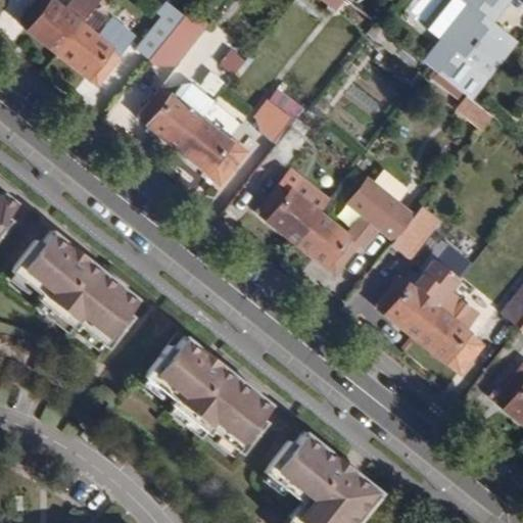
[(99,0),(73,0),(63,12),(48,0),(36,0),(18,22),(96,85),(120,55),(80,25),(99,0)]
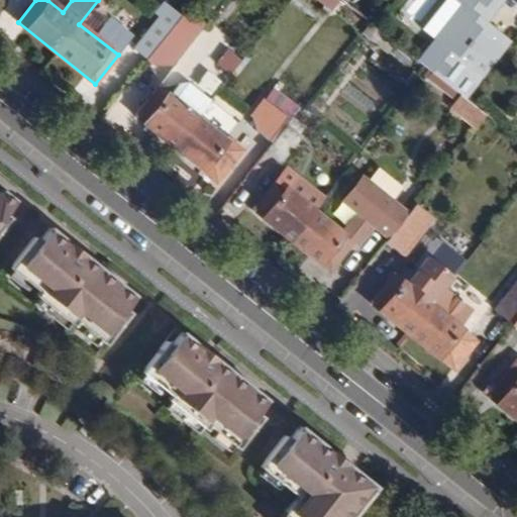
[(500,0),(453,0),(459,4),(467,9),(439,44),(482,78),(511,42),(495,28),(489,35),(479,27),(484,20),(500,0)]
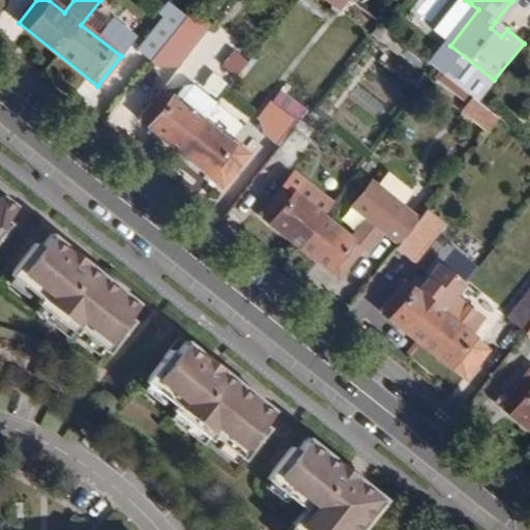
[(478,9),(471,4),(443,40),(450,46),(478,9)]
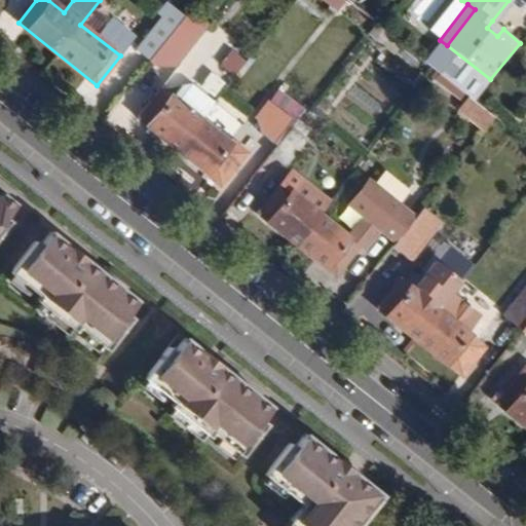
[(189,10),(177,26),(151,59),(157,64),(176,62),(207,25),(189,10)]
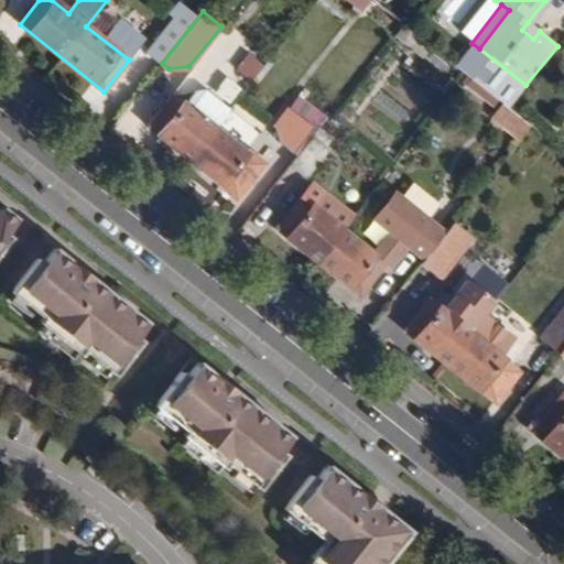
[(162,63),(190,28),(175,15),(147,51),(162,63)]
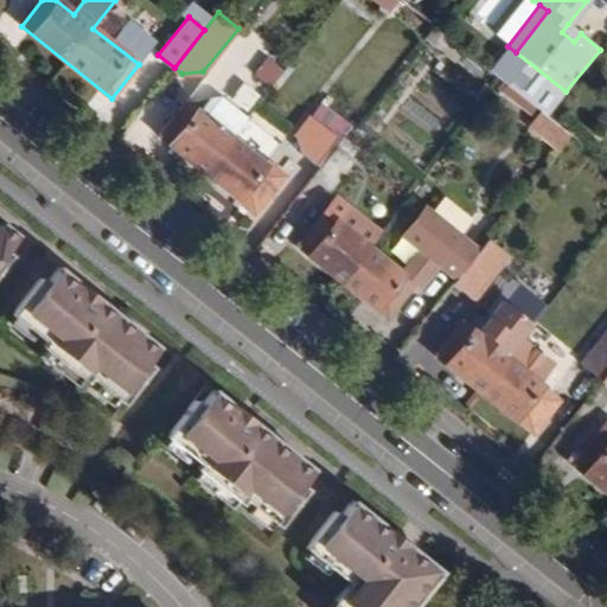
[(581,33),(568,24),(562,32),(574,42),(581,33)]
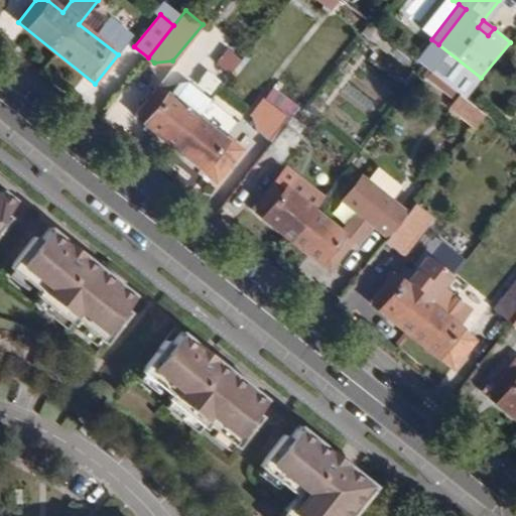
[(188,46),(174,66),(212,93),(226,75),(188,46)]
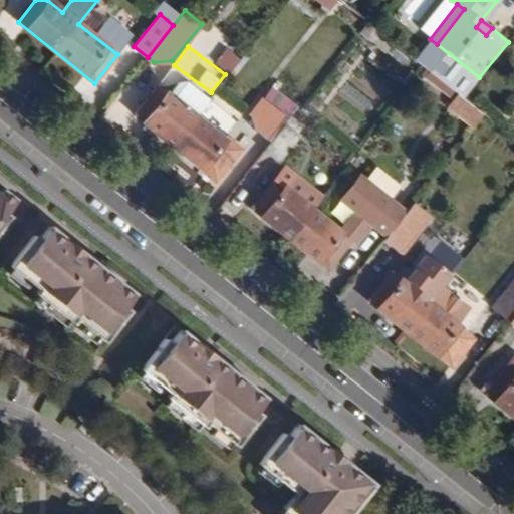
[(228,73),(240,59),(224,46),(212,60),(228,73)]
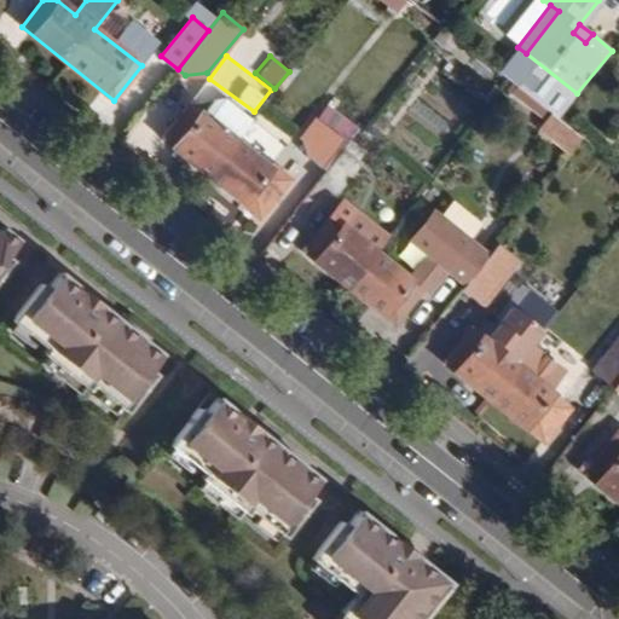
[(174,146),(209,173),(235,140),(252,120),(224,97),(214,100),(202,115),(189,104),(162,138),(174,146)]
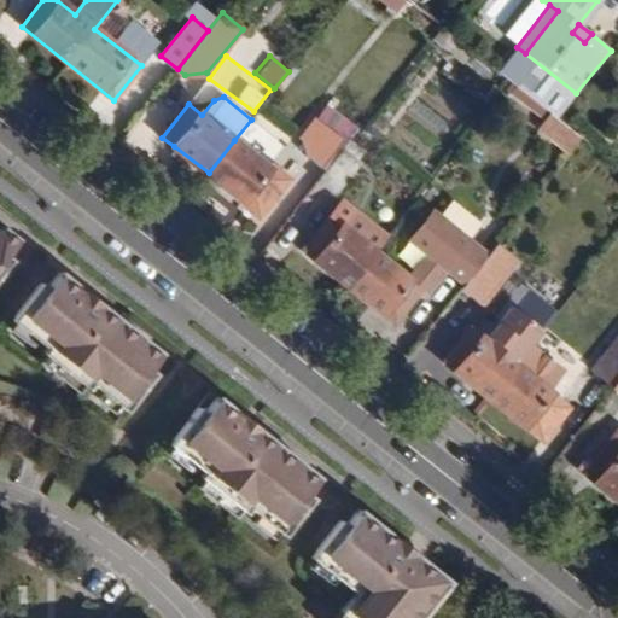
[(325,104),(316,116),(345,138),(354,126),(325,104)]
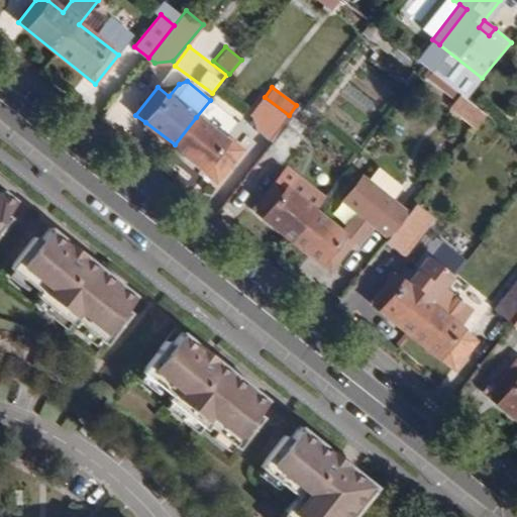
[(485,115),(459,95),(449,107),(476,127),(485,115)]
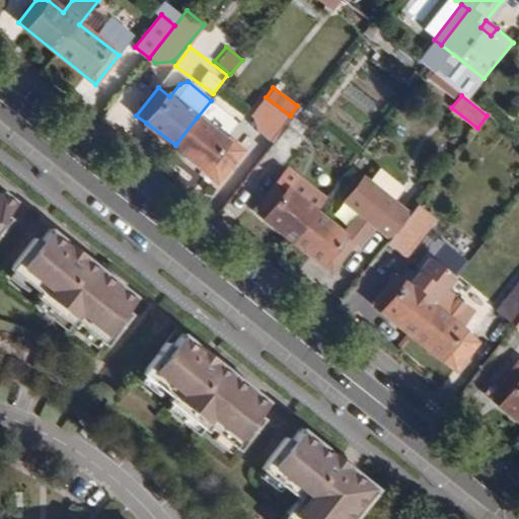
[(288,116),(267,100),(248,125),(269,140),(288,116)]
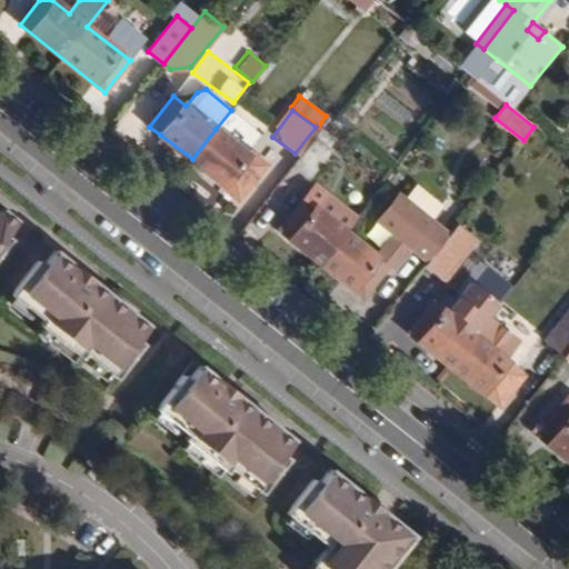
[(216,129),(192,159),(222,183),(220,187),(239,202),(268,166),(250,150),(247,155),(216,129)]
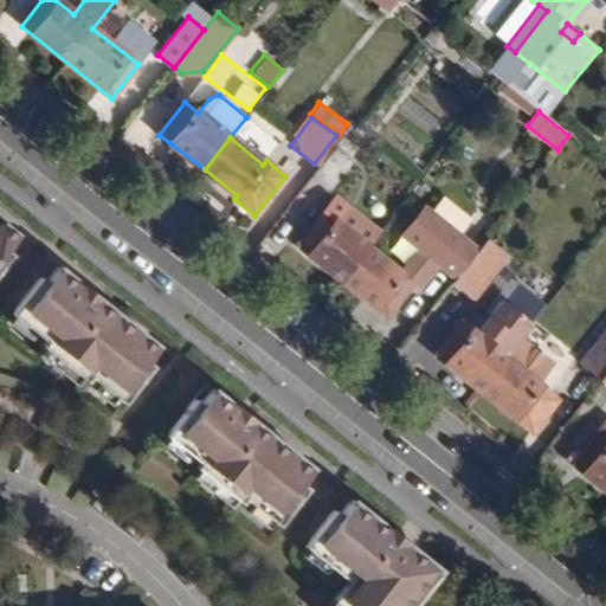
[(350,159),(335,147),(311,176),(327,188),(350,159)]
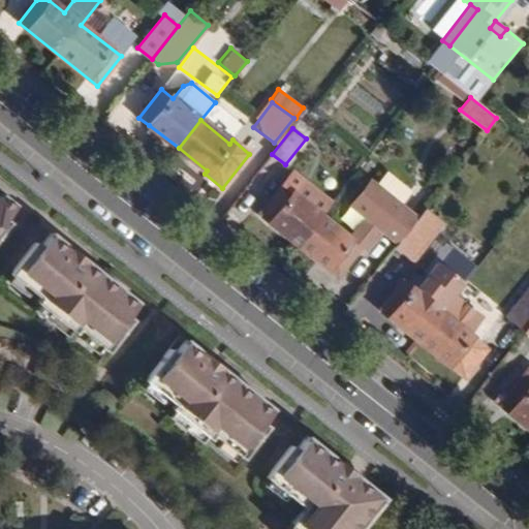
[(299,244),(321,217),(292,194),(303,180),(291,172),(259,213),(299,244)]
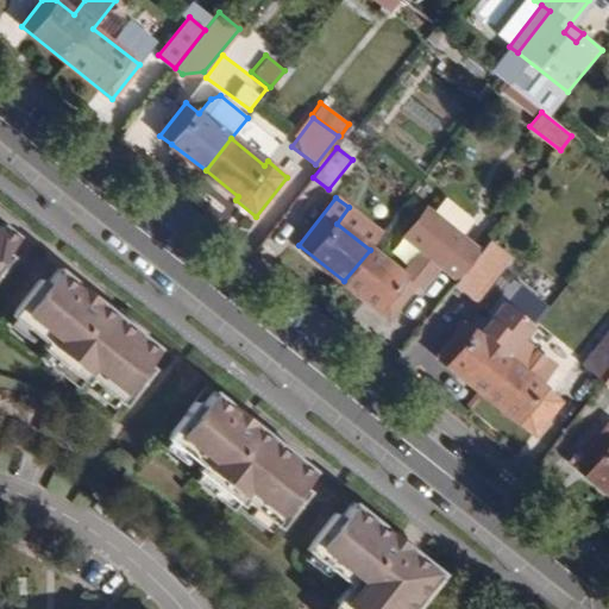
[(441,265),(458,280),(481,251),(426,208),(405,237),(421,250),(401,275),(370,250),(344,281),(378,308),(376,311),(389,320),(422,276),(428,281),(441,265)]
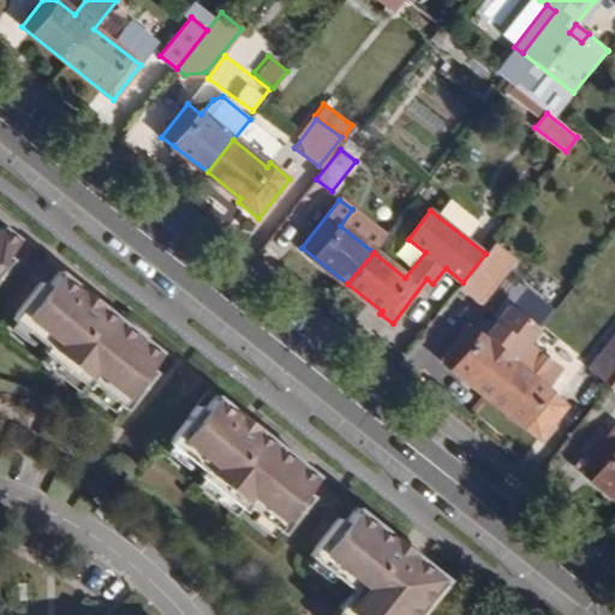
[(0,273),(12,258),(6,254),(18,238),(4,227),(0,226),(0,273)]
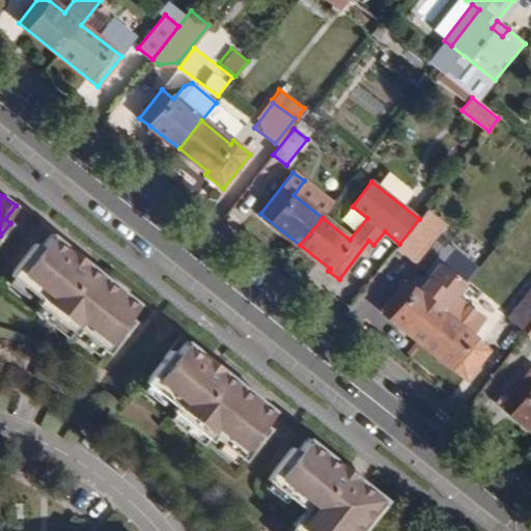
[(419,219),(399,244),(396,248),(414,262),(445,223),(427,208),(419,219)]
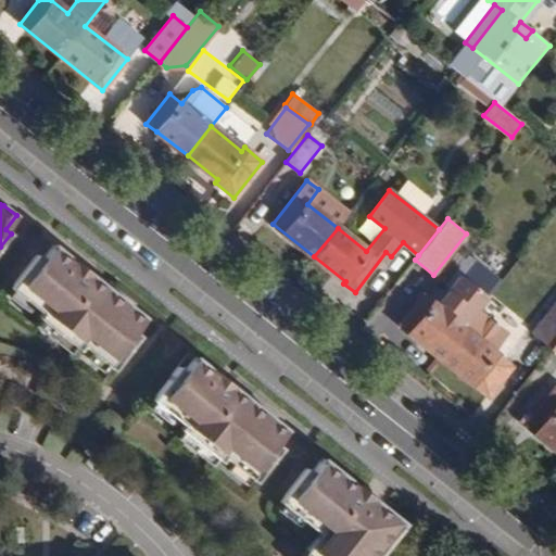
[(144,317),(53,244),(41,258),(36,254),(9,288),(40,313),(37,317),(77,350),(80,345),(112,369),(138,337),(133,332),(144,317)]
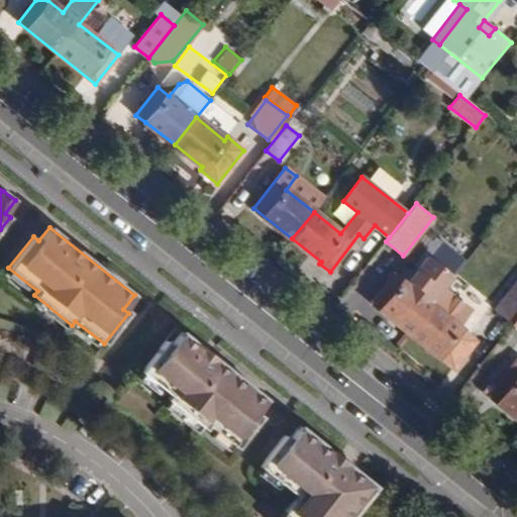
[(410,331),(444,288),(454,275),(429,254),(406,283),(394,273),(372,301),(410,331)]
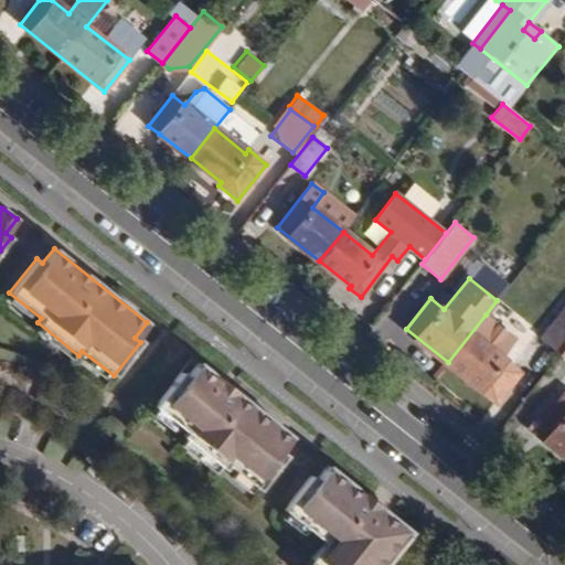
[(560,354),(564,347),(564,309),(540,340),(560,354)]
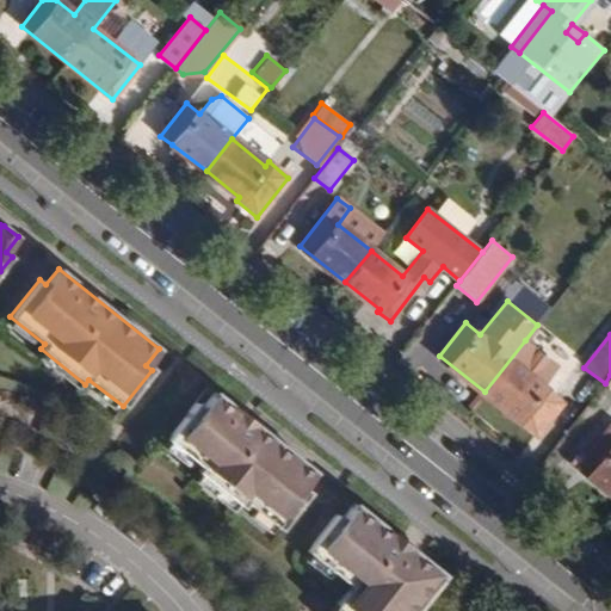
[(525,340),(485,392),(537,433),(563,400),(543,384),(557,366),(525,340)]
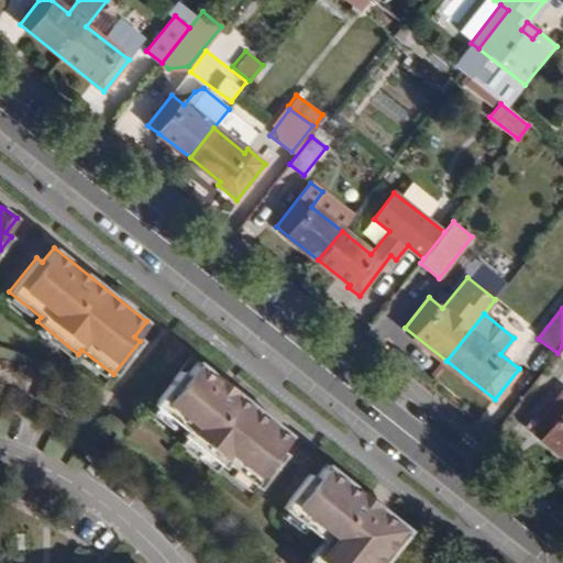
[(289,434),(196,361),(185,375),(179,371),(152,405),(184,430),(179,434),(221,467),(224,463),(255,487),(283,453),(277,449),(289,434)]
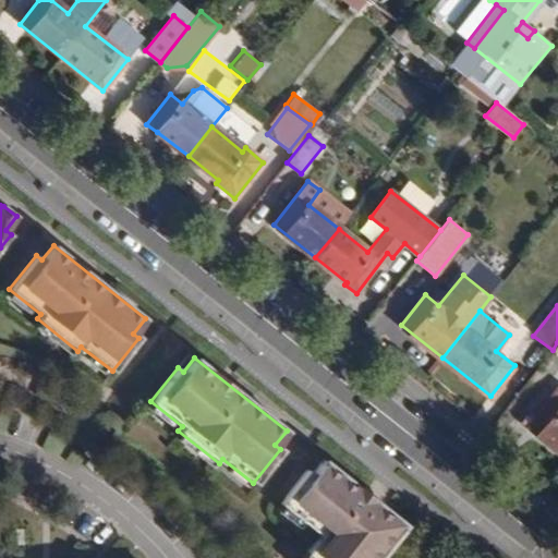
[(526,427),(557,452),(557,386),(553,393),(554,393),(526,427)]
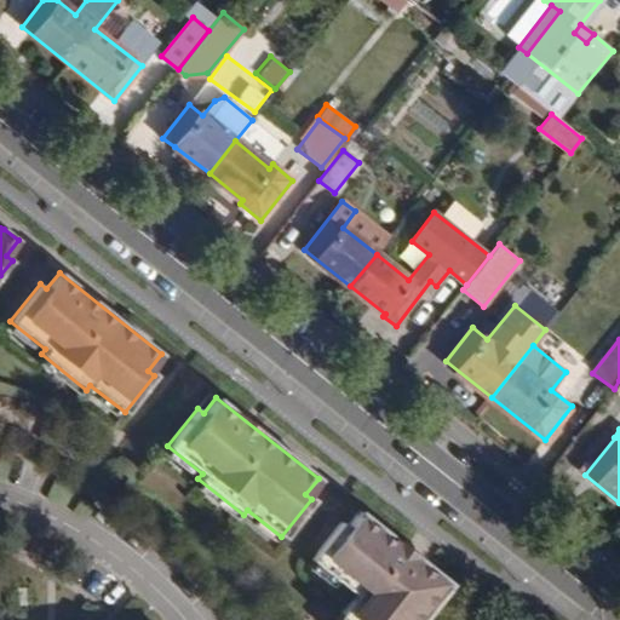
[(419,619),(451,584),(359,511),(346,527),(340,522),(310,560),(355,595),(333,619),(419,619)]
